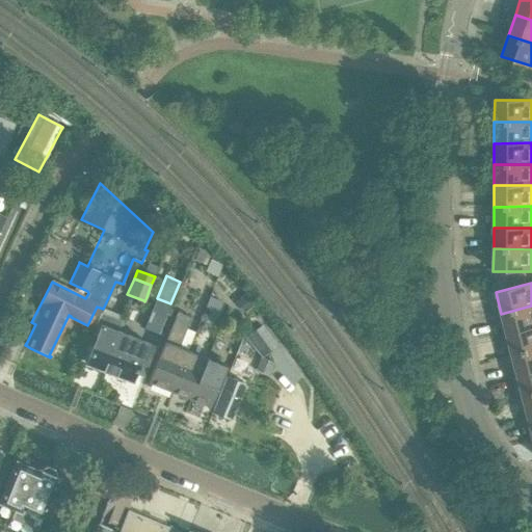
[(157,301),(144,328),(158,334),(163,321),(169,307),(157,301)]
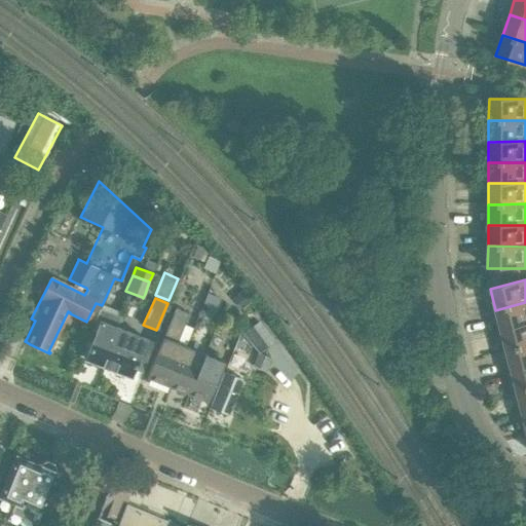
[(525,324),(525,302),(495,310),(500,331),(525,324)]
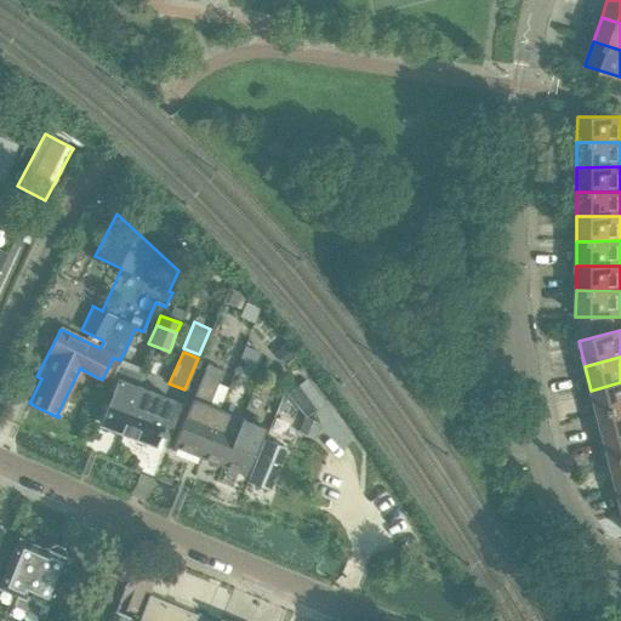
[(201,457),(221,409),(209,405),(222,370),(206,363),(193,398),(192,398),(172,446),(201,457)]
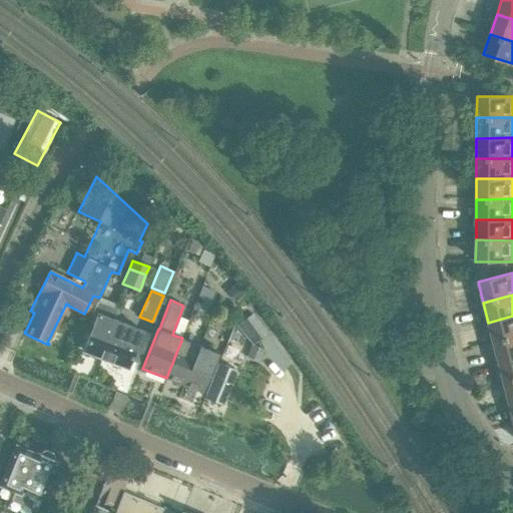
[(104,340),(112,319),(106,317),(110,308),(97,302),(92,312),(96,314),(83,349),(82,349),(82,351),(102,358),(108,342),(104,340)]
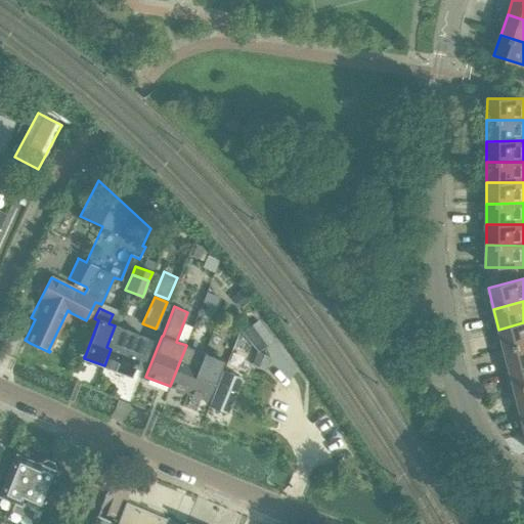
[(262,350),(273,342),(258,321),(247,330),(262,350)]
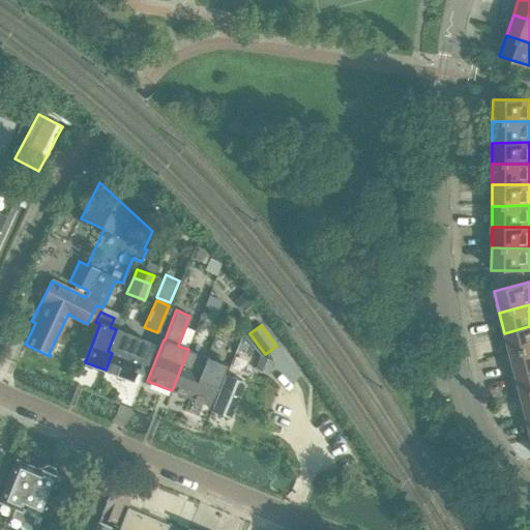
[(529,348),(529,326),(504,333),(509,353),(529,348)]
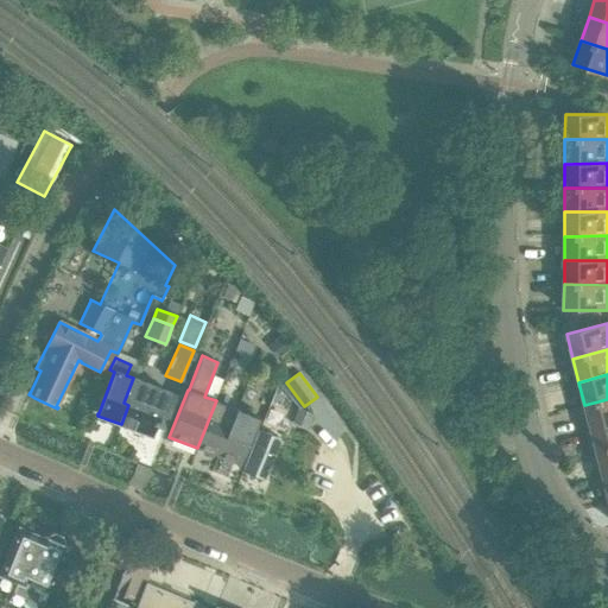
[(152,436),(169,392),(133,378),(124,403),(128,405),(121,424),(152,436)]
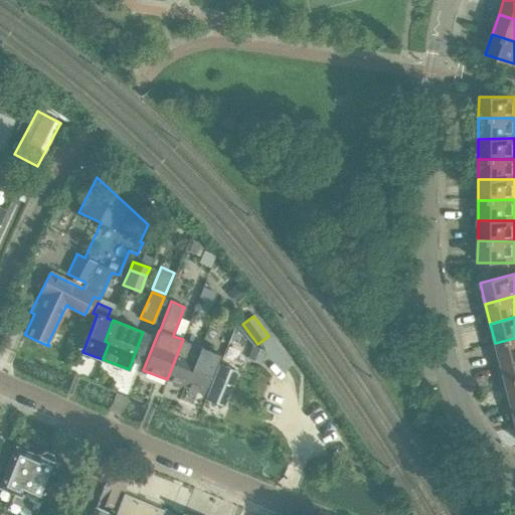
[(514,359),(514,338),(495,343),(500,363),(514,359)]
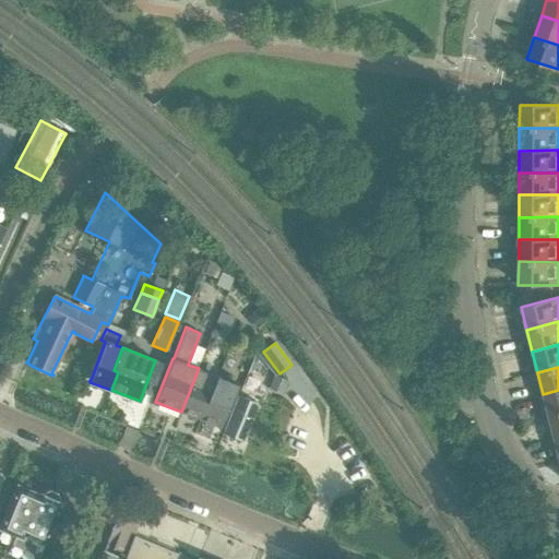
[(201,419),(218,377),(199,368),(181,412),(201,419)]
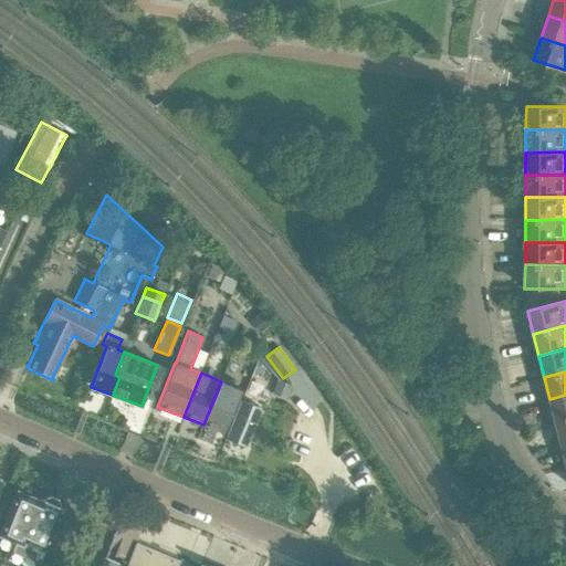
[(285,399),(291,386),(278,380),(272,394),(285,399)]
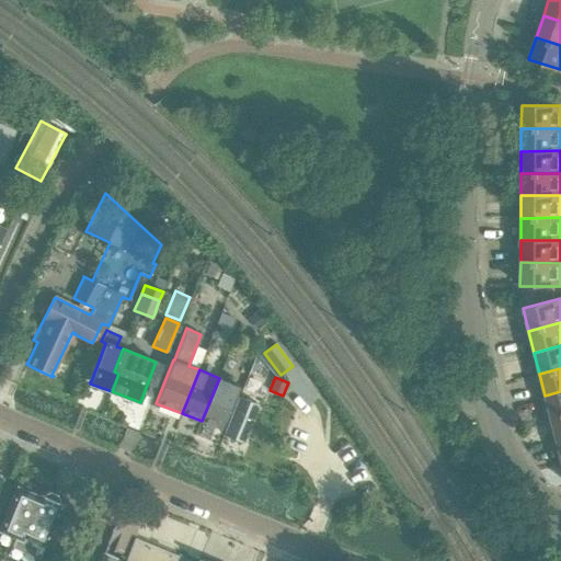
[(221,428),(238,386),(219,378),(202,421),(221,428)]
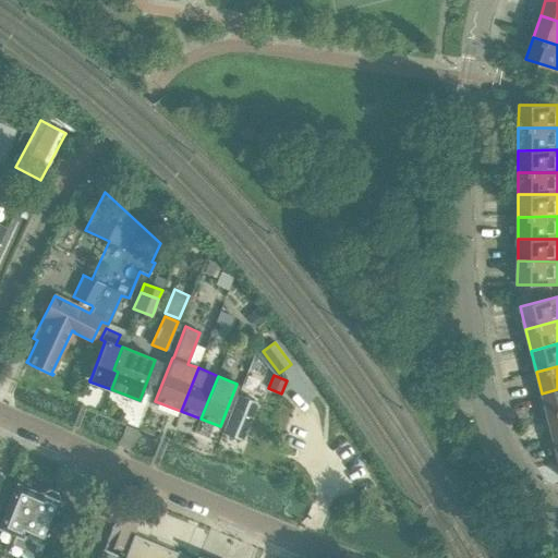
[(557,412),(557,389),(542,393),(548,415),(557,412)]
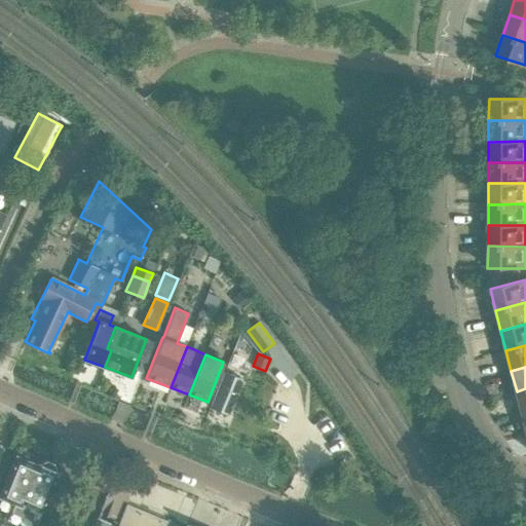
[(227,414),(241,378),(224,371),(209,407),(227,414)]
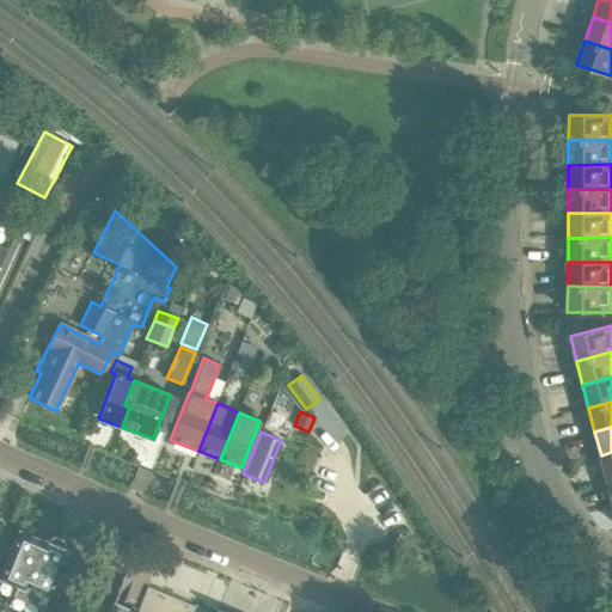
[(611,477),(611,452),(601,456),(607,479),(611,477)]
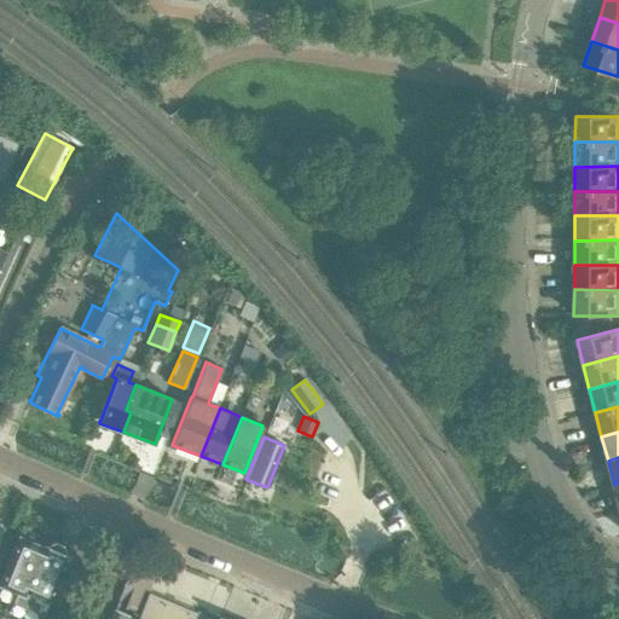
[(42,613),(67,554),(65,554),(63,545),(53,542),(46,545),(44,544),(44,547),(18,536),(0,580),(0,586),(16,593),(12,600),(13,601),(9,611),(23,617),(28,607),(42,613)]
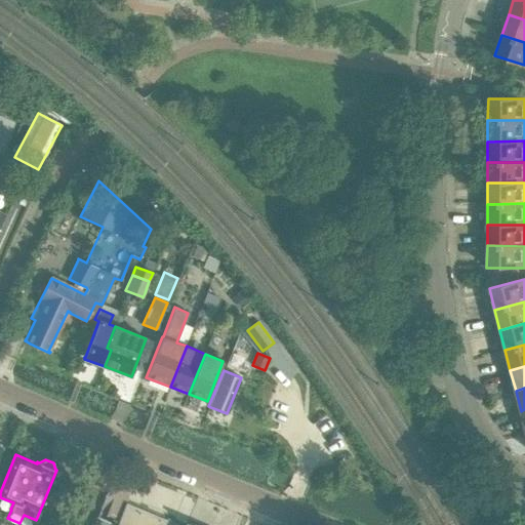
[(189,524),(186,523),(185,524),(177,524),(133,507),(124,524),(189,524)]
